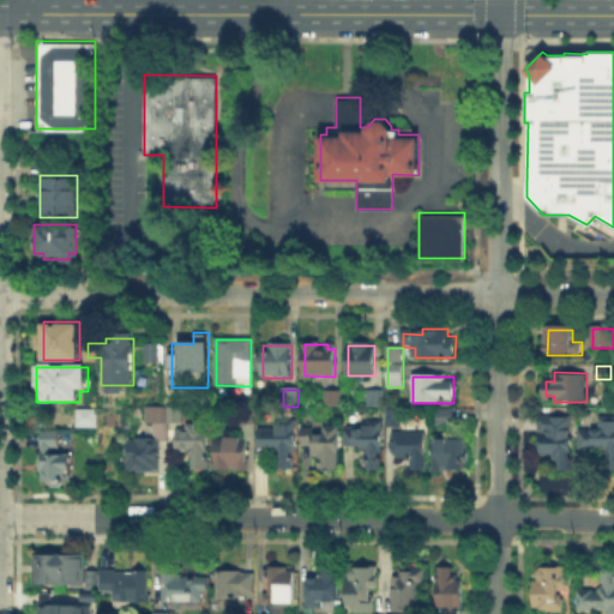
[(384,393),(384,405),(368,405),(369,392),(384,393)]
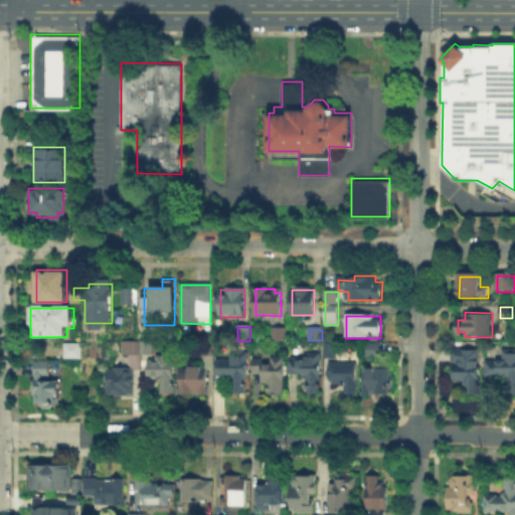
[(287,330),(287,340),(276,340),(276,330),(287,330)]
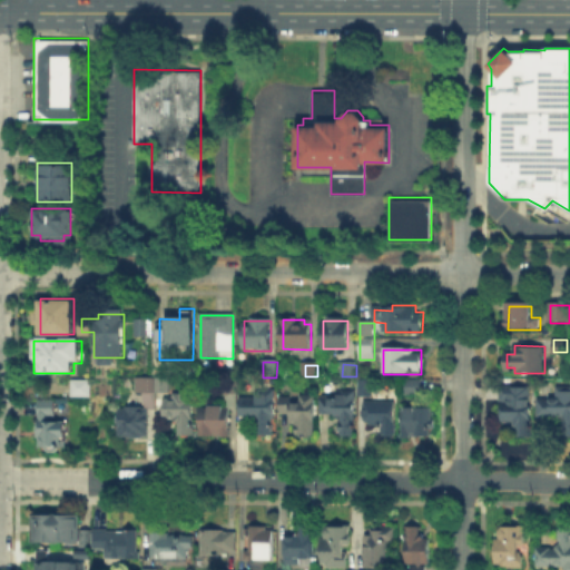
[(139,393),(139,376),(153,376),(153,393),(139,393)]
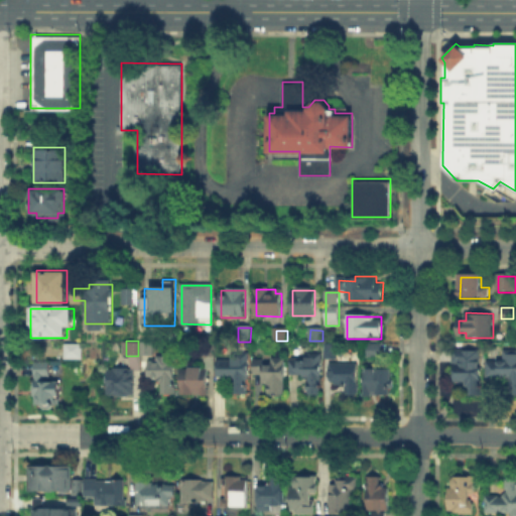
[(152,359),(142,359),(142,342),(153,342),(152,359)]
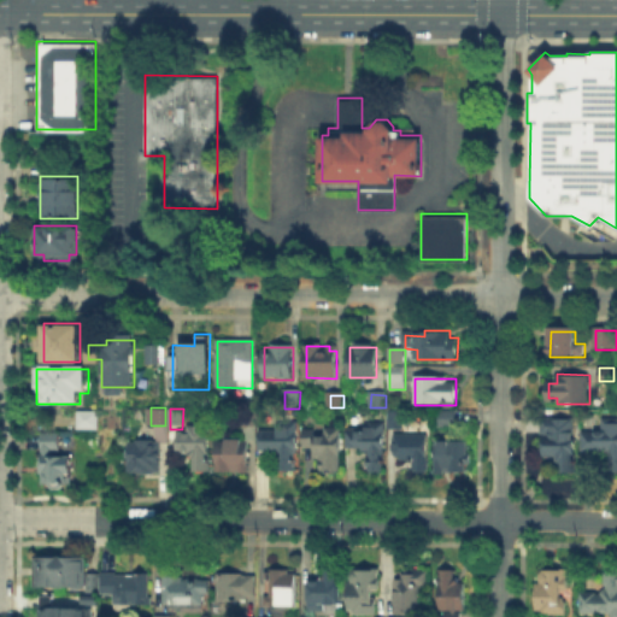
[(385,428),(399,427),(399,409),(385,409),(385,428)]
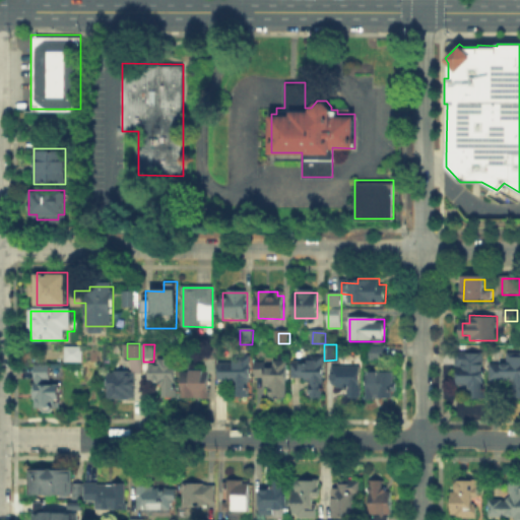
[(215,346),(215,362),(202,362),(202,346),(215,346)]
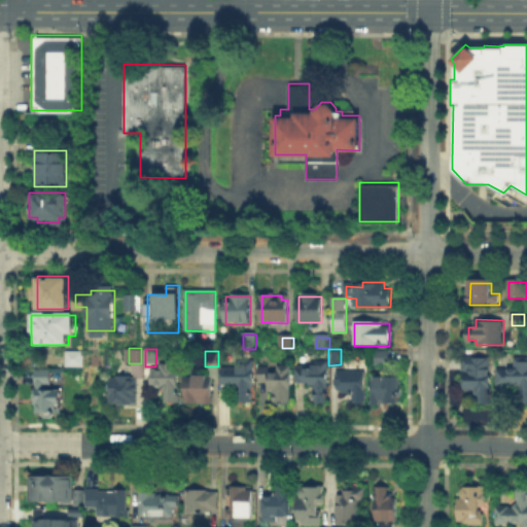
[(375,364),(375,352),(389,352),(389,364),(375,364)]
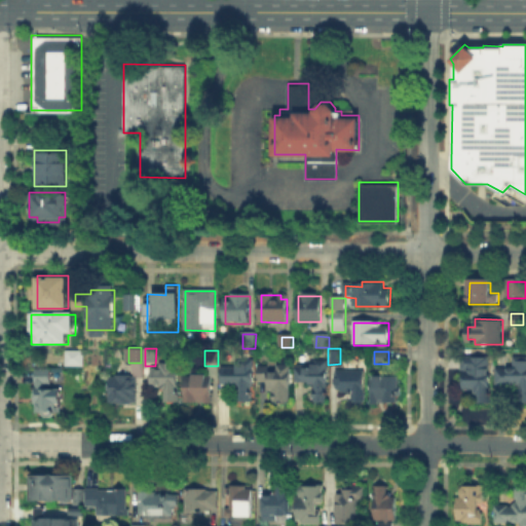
[(80,353),(80,366),(68,366),(68,353),(80,353)]
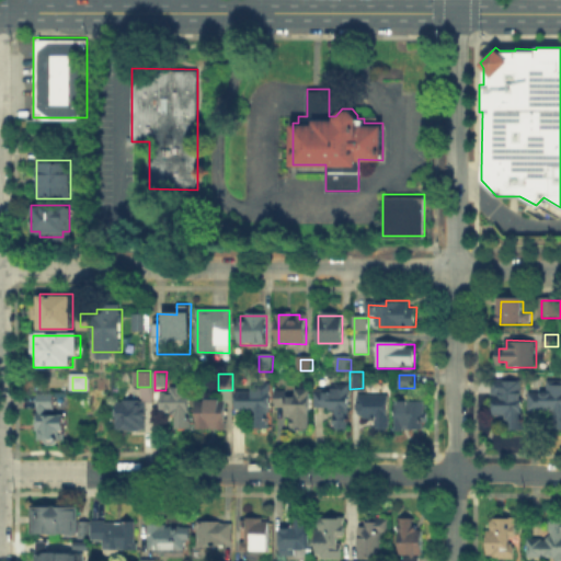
[(494,415),(494,382),(524,382),(524,427),(507,427),(507,415),(494,415)]
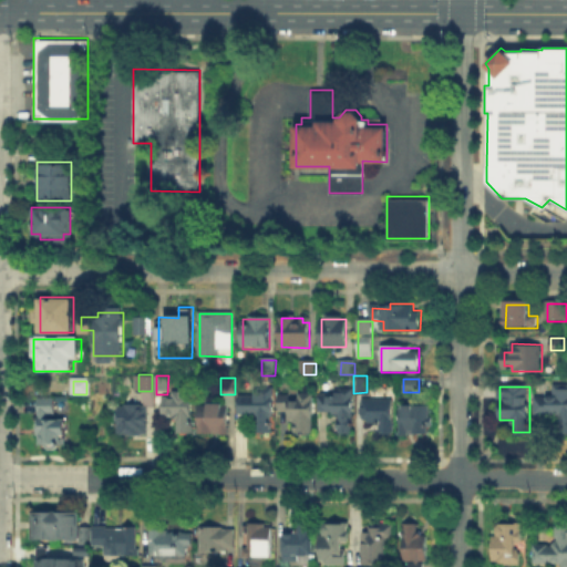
[(535,416),(535,400),(553,400),(553,388),(566,388),(566,433),(562,433),(563,416),(535,416)]
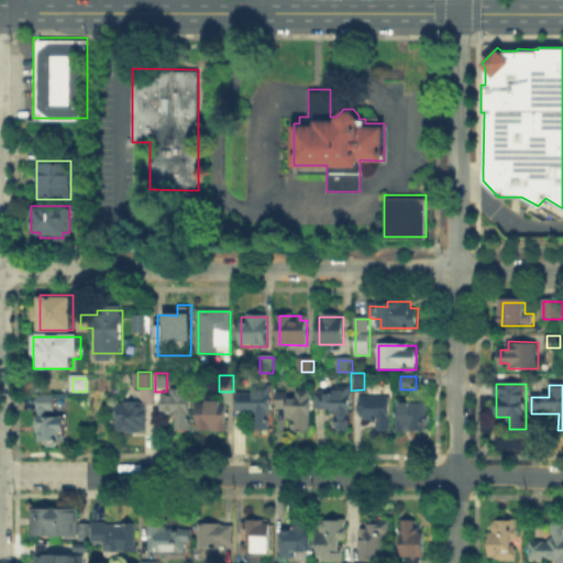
[(239,412),(240,394),(256,394),(256,386),(272,386),(272,428),(255,428),(255,414),(239,412)]
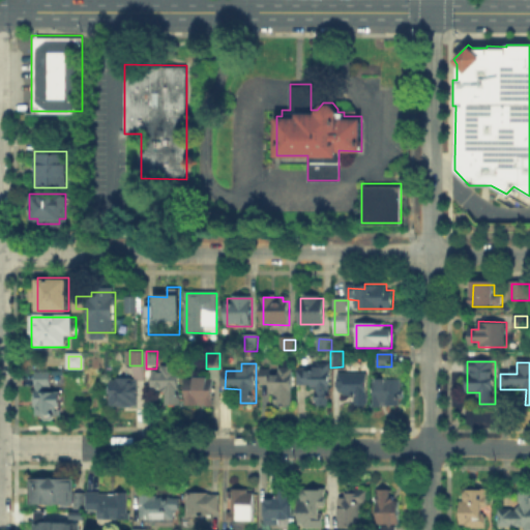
[(328,365),(328,373),(329,373),(329,385),(328,385),(328,406),(317,406),(317,385),(298,385),(298,373),(317,373),(317,365),(328,365)]
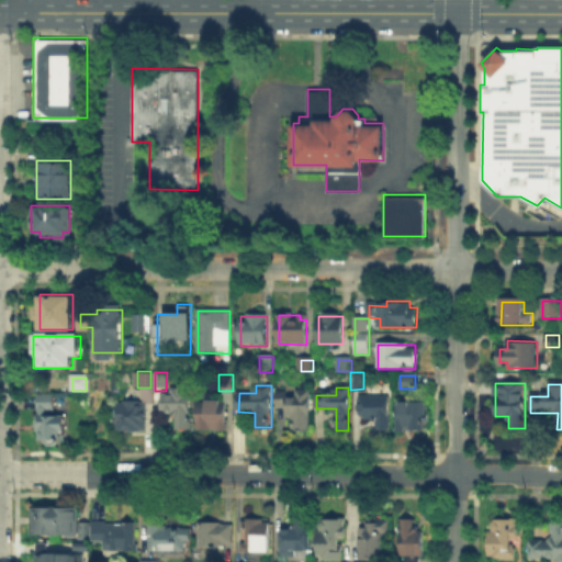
[(166,391),(190,391),(190,415),(195,415),(195,427),(179,427),(179,418),(164,418),(164,391),(166,391)]
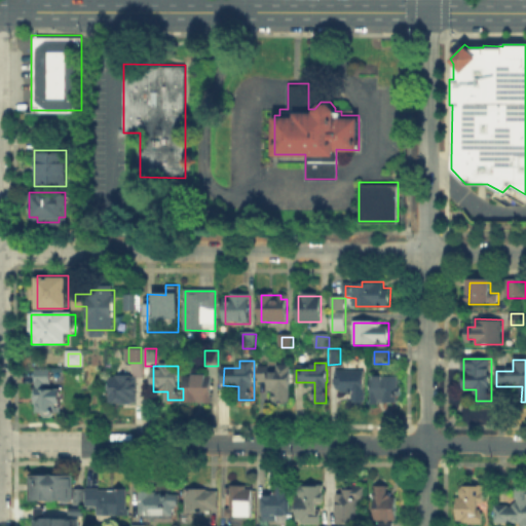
[(289,372),(289,404),(275,404),(276,387),(268,387),(268,382),(259,382),(259,368),(272,368),(272,371),(276,372),(276,366),(289,366),(289,372)]
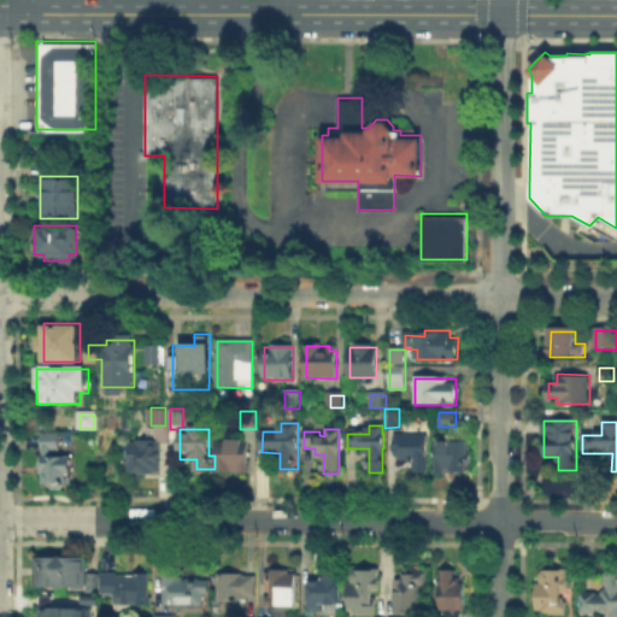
[(58,435),(58,459),(70,459),(70,485),(43,485),(43,435),(58,435)]
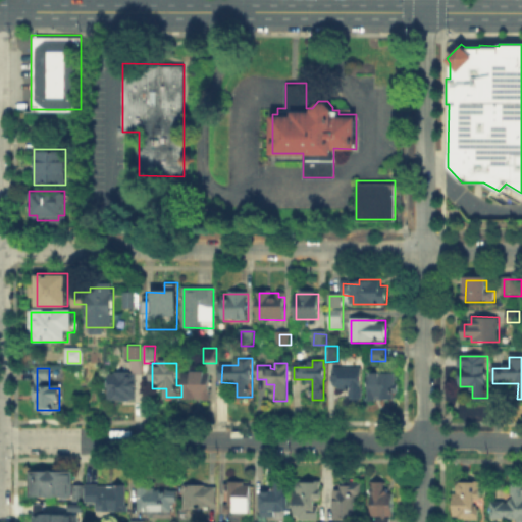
[(334,388),(334,369),(362,369),(362,399),(349,399),(349,388),(334,388)]
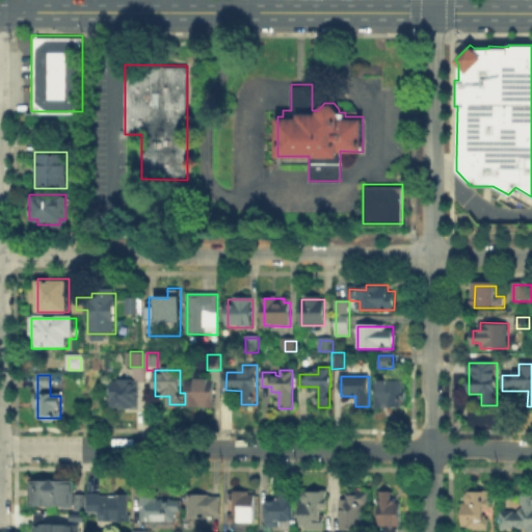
[(139,380),(138,408),(113,407),(113,380),(139,380)]
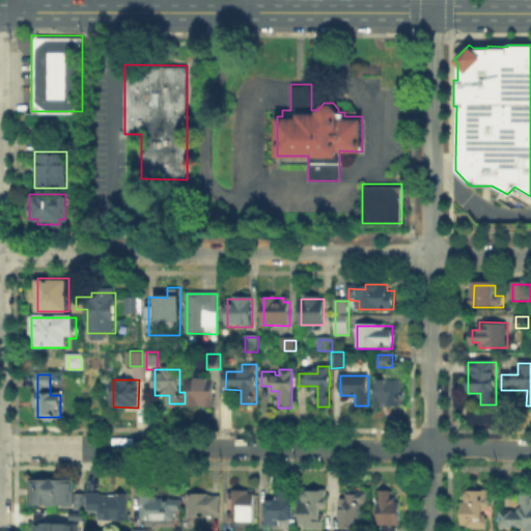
[(187,382),(214,382),(214,408),(187,408),(187,382)]
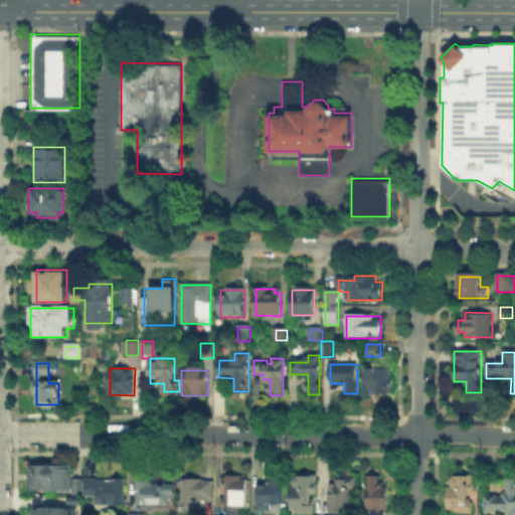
[(392,370),(391,393),(364,393),(364,370),(392,370)]
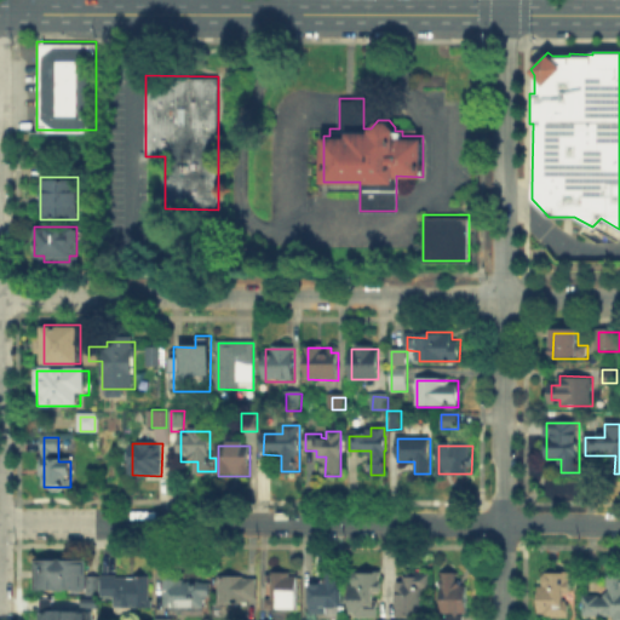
[(86,561),(86,577),(96,577),(96,593),(85,593),(85,587),(38,587),(38,560),(86,561)]
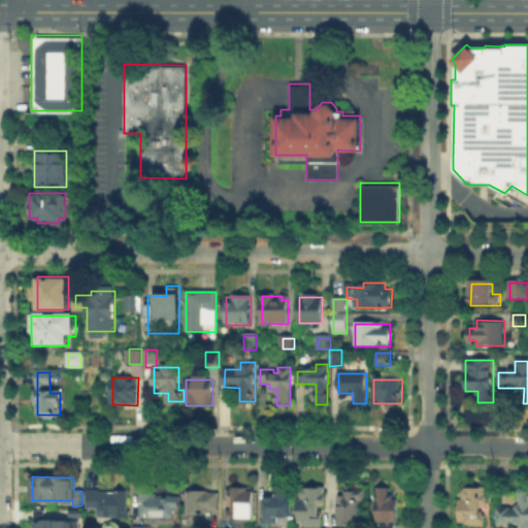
[(392,488),(392,500),(399,500),(399,523),(394,523),(394,527),(380,527),(380,523),(375,523),(375,488),(392,488)]
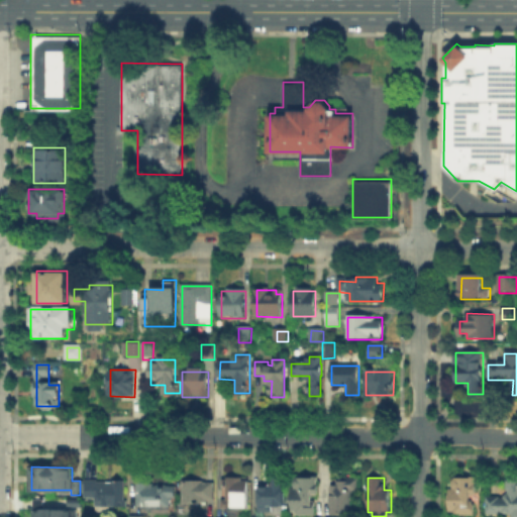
[(316,479),(315,515),(293,515),(293,479),(316,479)]
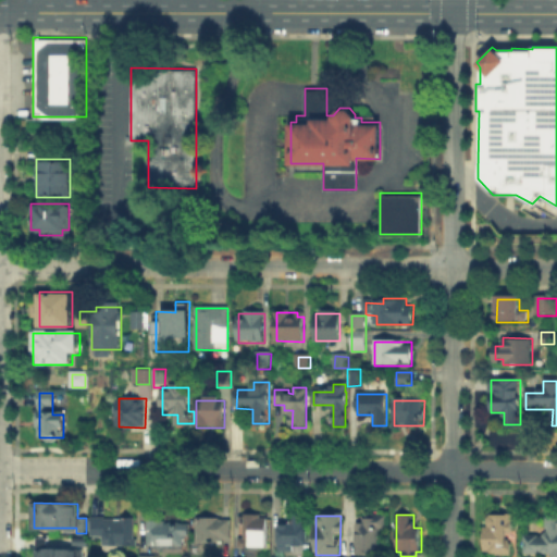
[(486,516),(511,516),(511,539),(514,539),(514,555),(486,555),(486,516)]
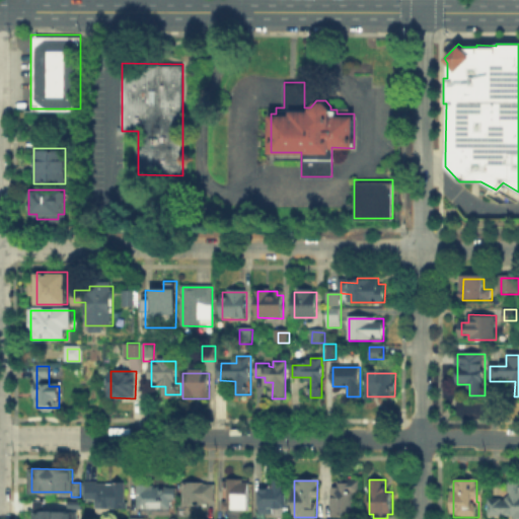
[(248,482),(247,511),(226,510),(226,482),(248,482)]
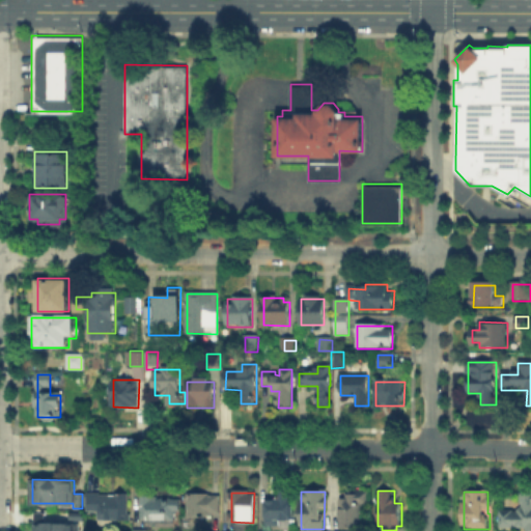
[(527,530),(527,529),(502,529),(502,510),(521,510),(521,493),(530,493),(530,530),(527,530)]
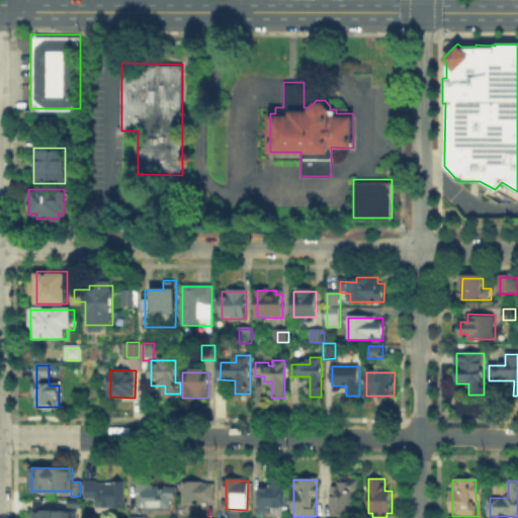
[(88,501),(88,484),(127,484),(127,511),(97,511),(97,501),(88,501)]
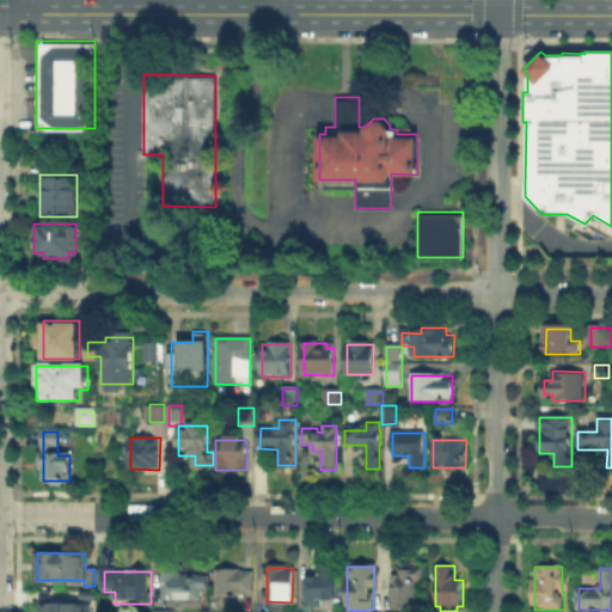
[(218,571),(254,571),(254,595),(218,594),(218,571)]
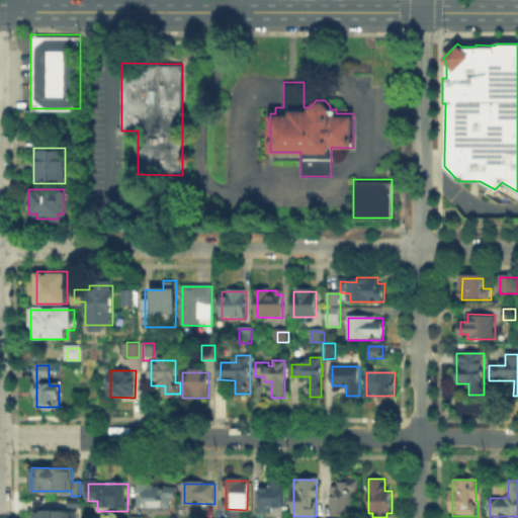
[(173,487),(173,510),(141,510),(141,486),(173,487)]
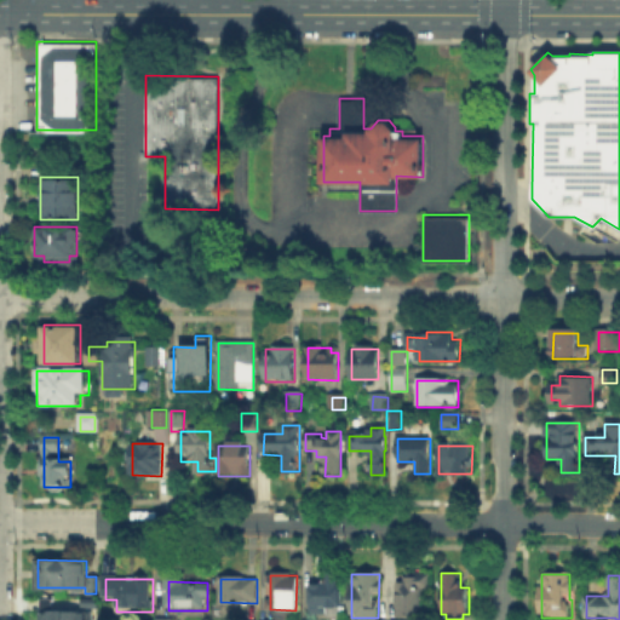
[(399,619),(399,584),(423,584),(422,619),(399,619)]
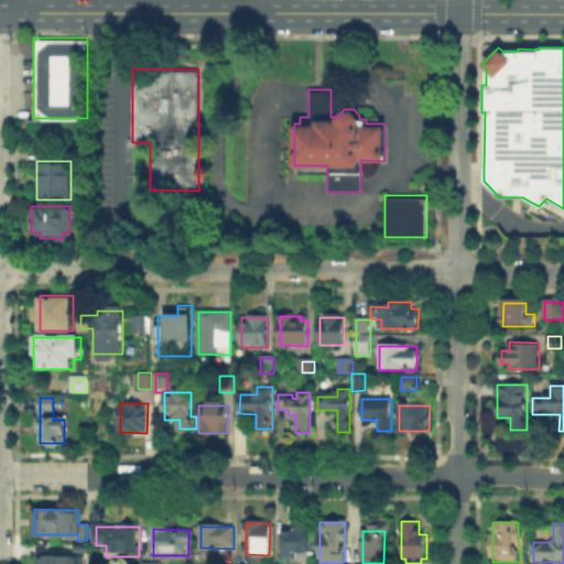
[(293,563),(283,562),(283,532),(311,533),(311,553),(293,553),(293,563)]
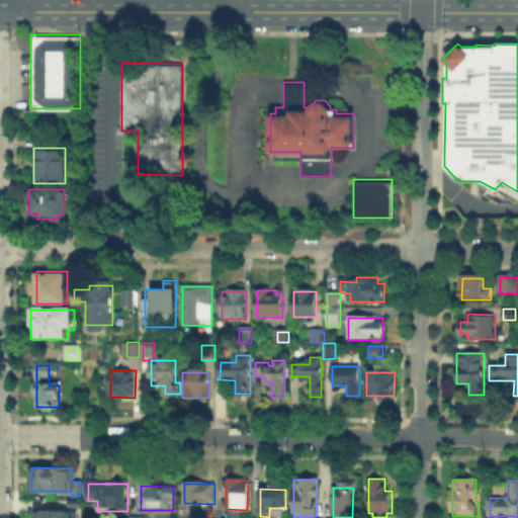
[(70,510),(70,501),(83,501),(83,510),(70,510)]
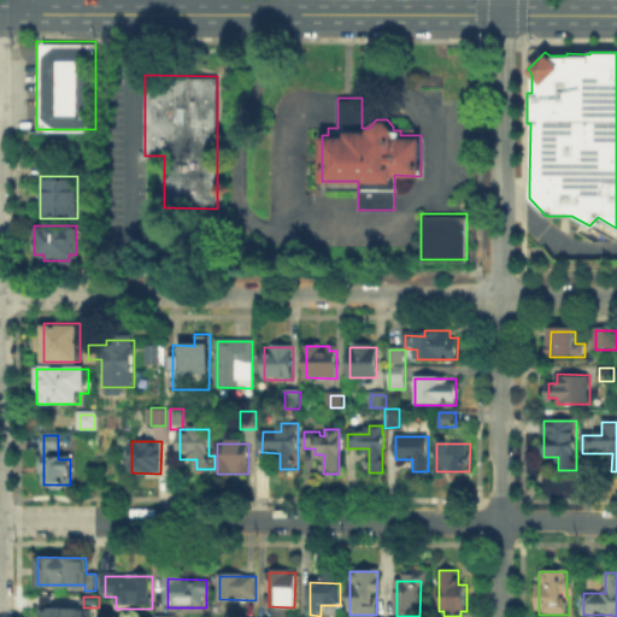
[(57,598),(57,612),(89,612),(89,616),(41,616),(41,612),(42,612),(42,598),(57,598)]
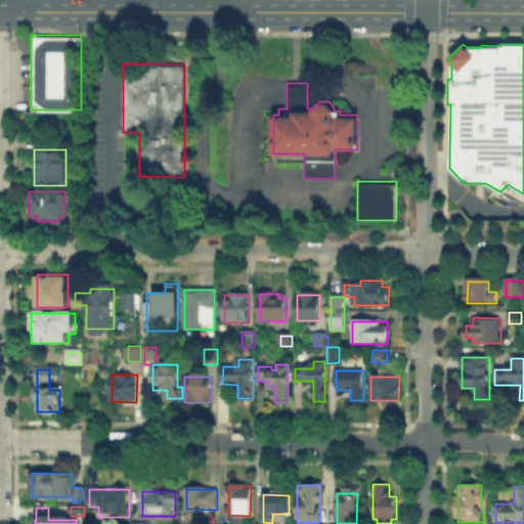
All buildings are outlined.
